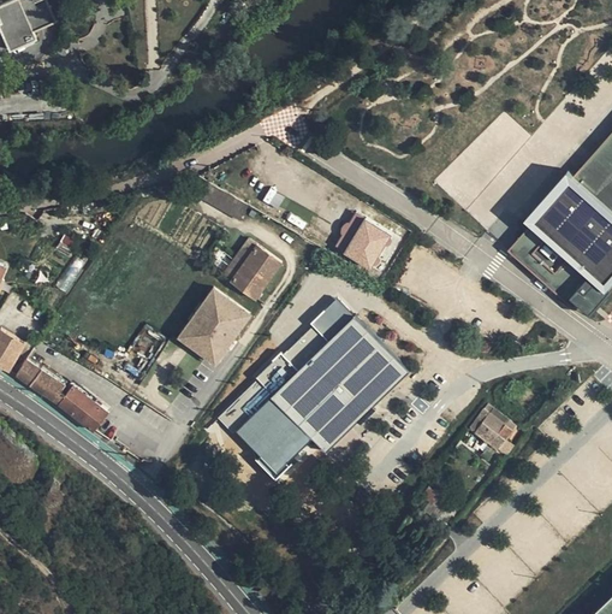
[(45,0),(16,0),(0,7),(0,24),(0,34),(9,53),(36,41),(33,34),(55,24),(45,0)]
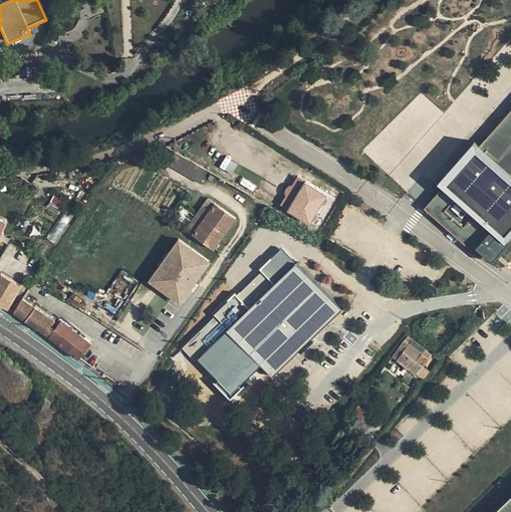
[(481,254),(497,236),(504,243),(510,235),(510,109),(497,125),(505,132),(490,149),(483,142),(478,148),(473,144),(438,183),(442,188),(423,210),(477,258),(481,254)]
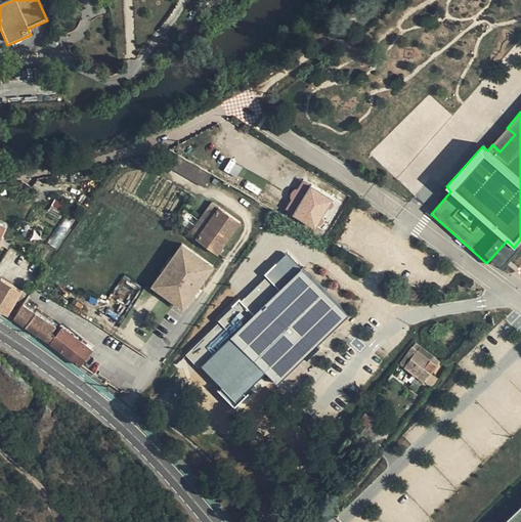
[(507,128),(492,144),(500,151),(515,134),(507,128)]
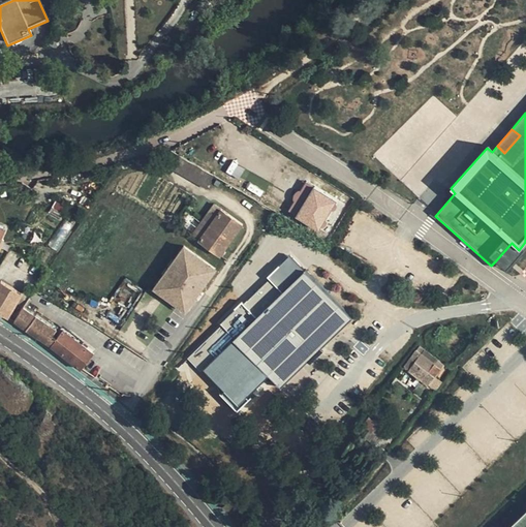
[(337,202),(304,184),(287,213),(318,229),(337,202)]
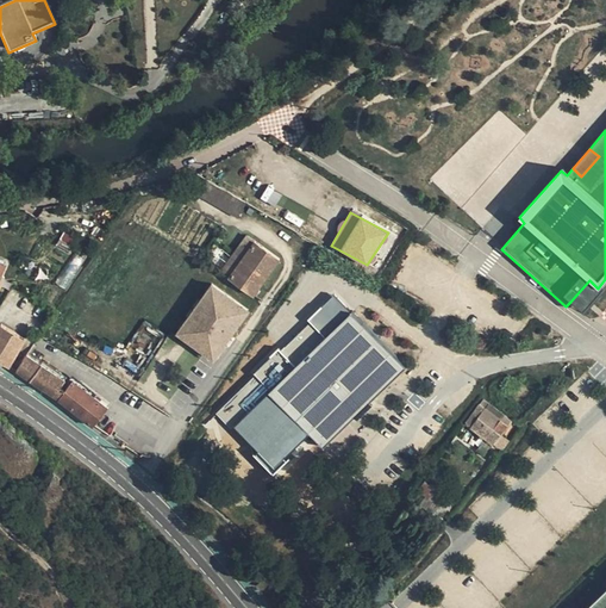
[(61,235),(55,242),(62,249),(69,241),(61,235)]
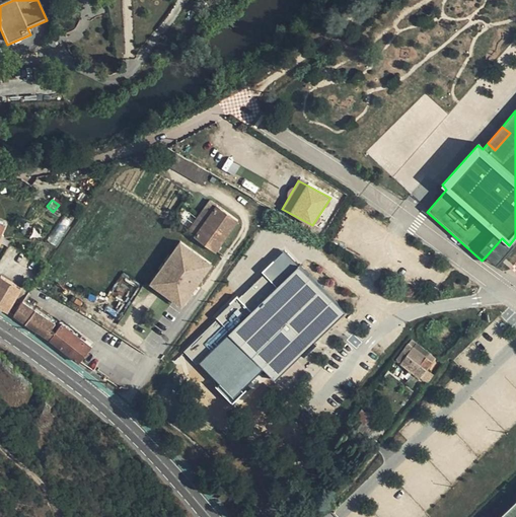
[(265,201),(263,205),(273,211),(275,207),(265,201)]
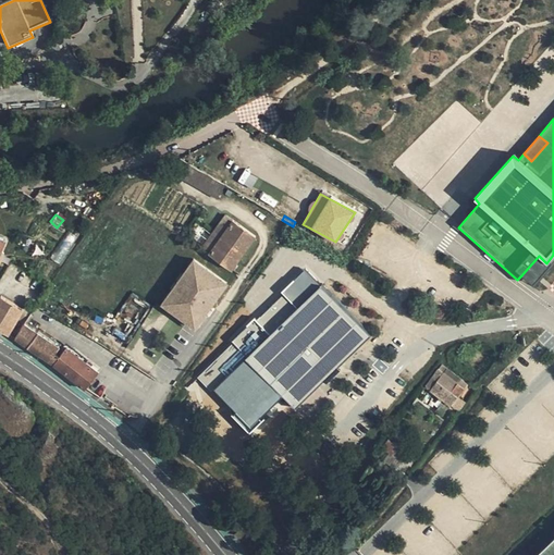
[(223,217),(200,250),(207,255),(230,221),(223,217)]
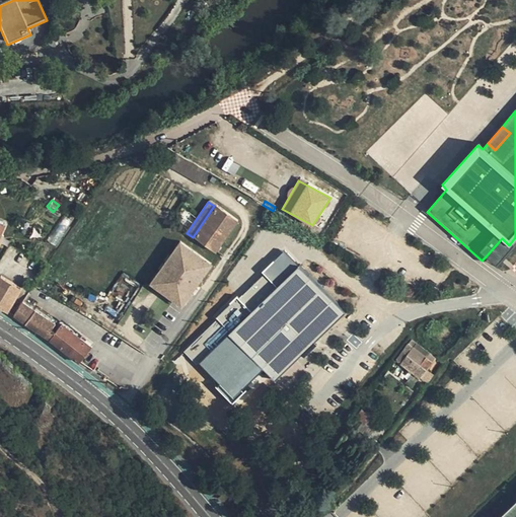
[(193,237),(214,252),(235,222),(214,206),(193,237)]
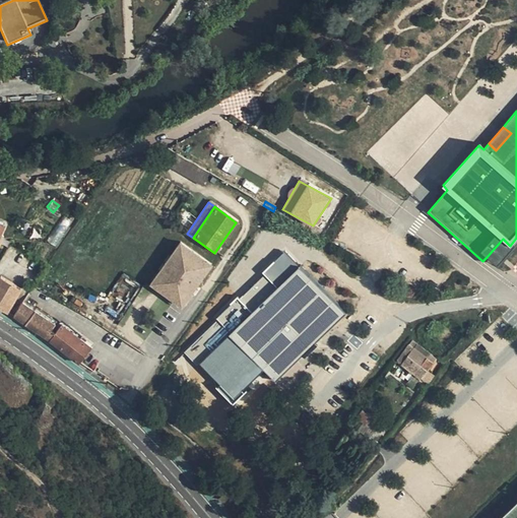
[(57,224),(45,244),(53,249),(65,231),(57,224)]
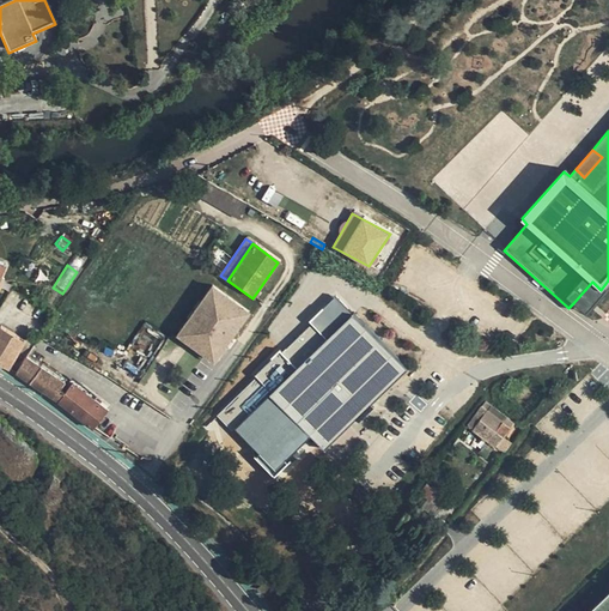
[(608,280),(601,290),(592,282),(573,303),(586,314),(608,288),(608,280)]
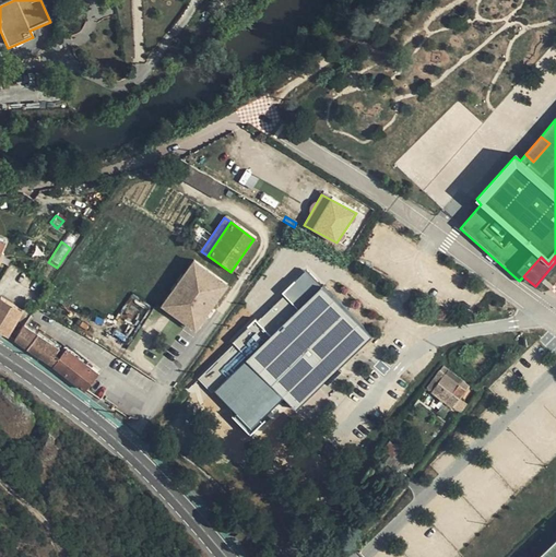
[(192,261),(161,306),(193,329),(203,316),(206,318),(211,311),(208,309),(225,285),(192,261)]
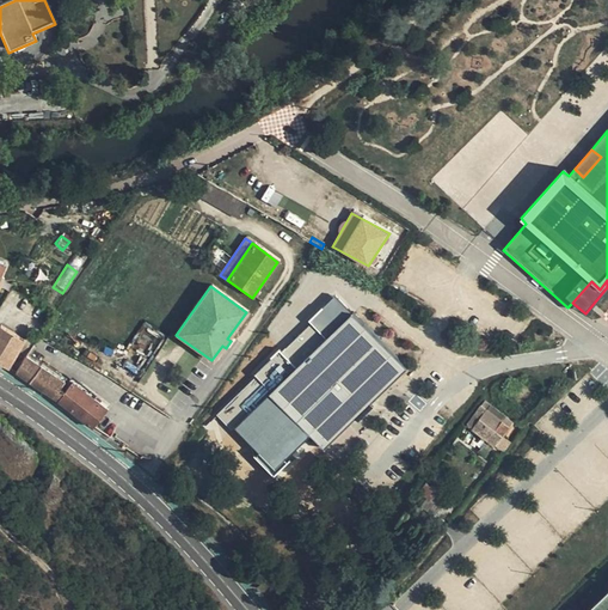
[(404,373),(332,300),(215,416),(231,432),(233,429),(256,452),(252,456),(272,476),(309,440),(323,453),(404,373)]
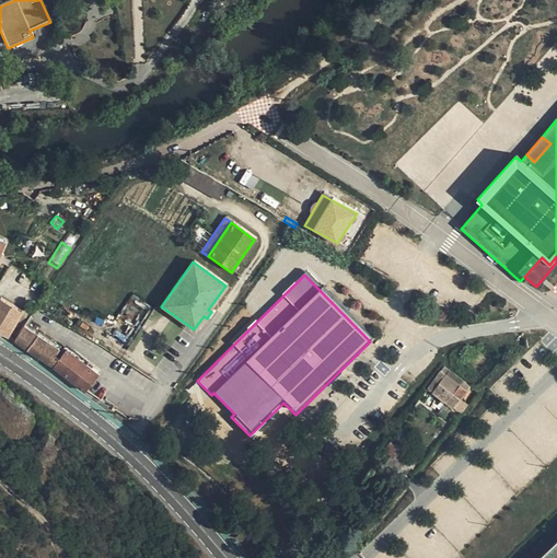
[(16,309),(0,300),(0,335),(2,336),(6,329),(9,332),(18,316),(13,314),(16,309)]
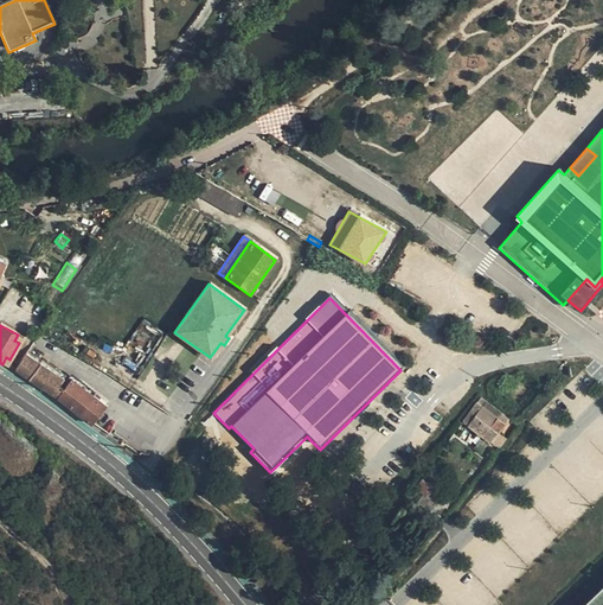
[(37,364),(27,380),(56,399),(90,426),(104,407),(70,380),(70,381),(66,379),(64,382),(37,364)]
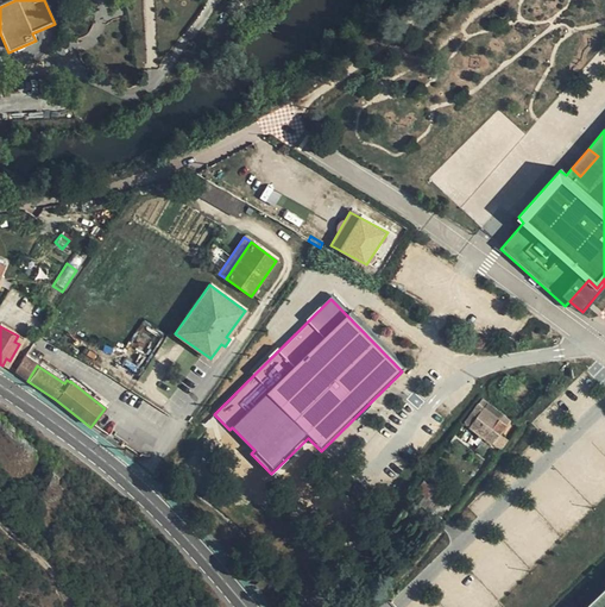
[(462,424),(468,427),(481,410),(504,427),(509,421),(480,400),(462,424)]
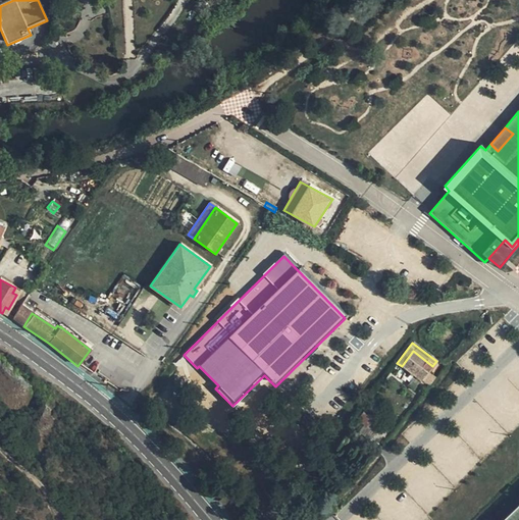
[(432,366),(413,351),(402,366),(420,381),(432,366)]
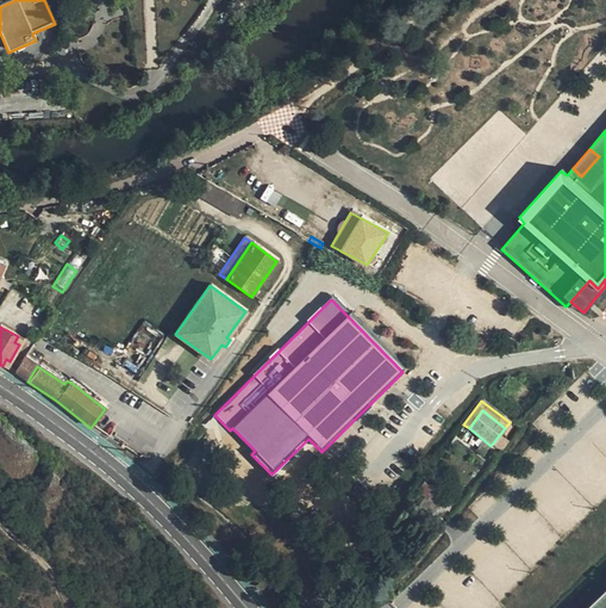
[(605,607),(605,589),(588,607),(605,607)]
